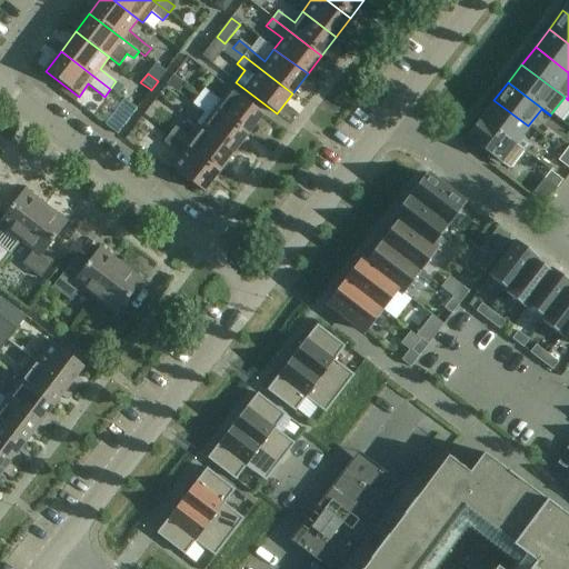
[(198,97),(247,135),(262,115),(230,89),(220,101),(203,88),(198,97)]
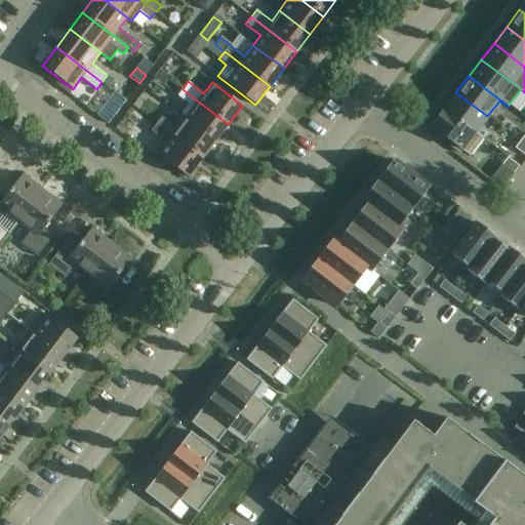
[(214,142),(228,124),(183,89),(177,95),(188,104),(180,114),(185,117),(185,118),(214,142)]
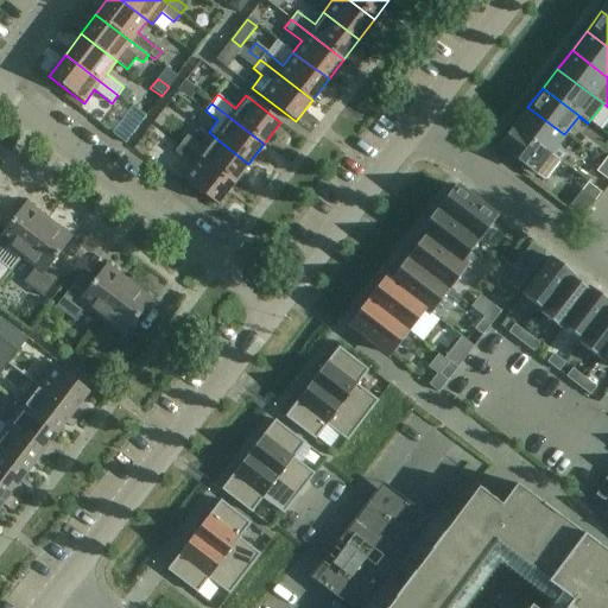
[(527,107),(514,126),(550,153),(564,134),(527,107)]
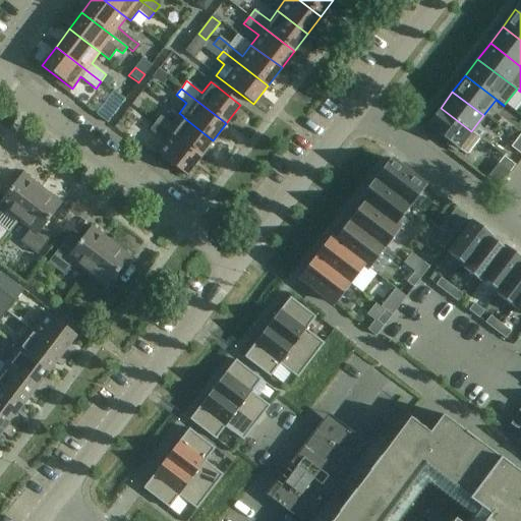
[(440,109),(426,126),(448,141),(446,145),(456,152),(458,150),(466,156),(478,138),(479,137),(471,131),(441,108),(440,109)]
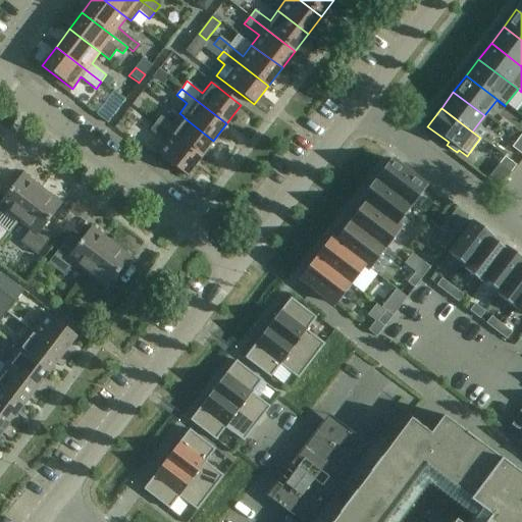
[(213,141),(184,117),(175,127),(160,116),(155,123),(200,158),(213,141)]
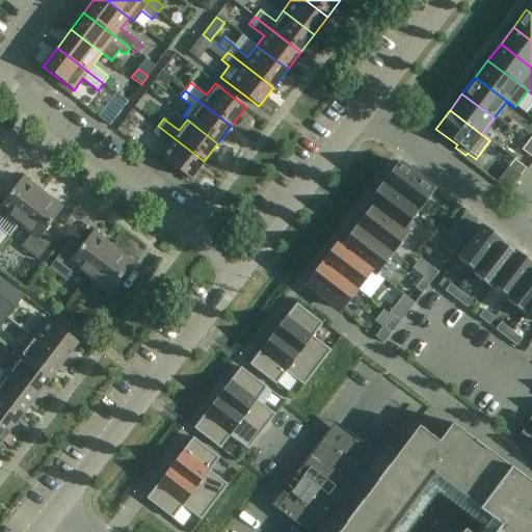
[(190,180),(204,161),(158,126),(153,133),(167,144),(159,156),(190,180)]
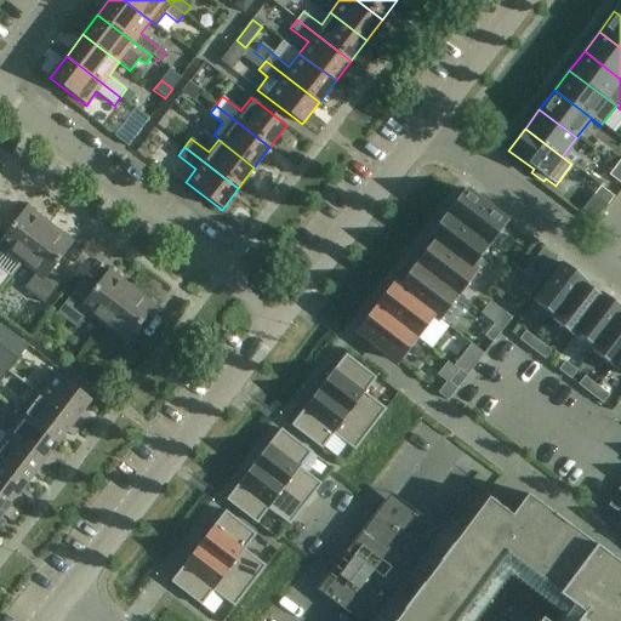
[(620,184),(620,171),(614,167),(608,176),(620,184)]
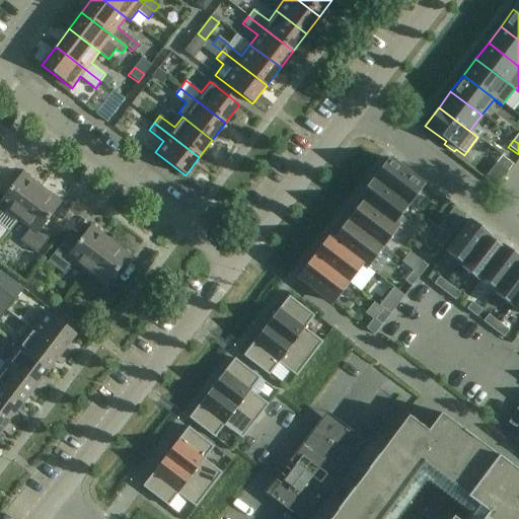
[(507,171),(512,165),(501,156),(496,163),(507,171)]
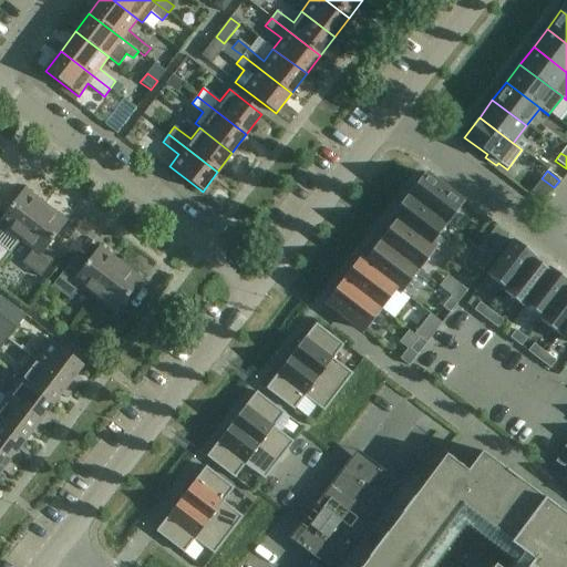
[(445,225),(462,203),(424,174),(406,196),(445,225)]
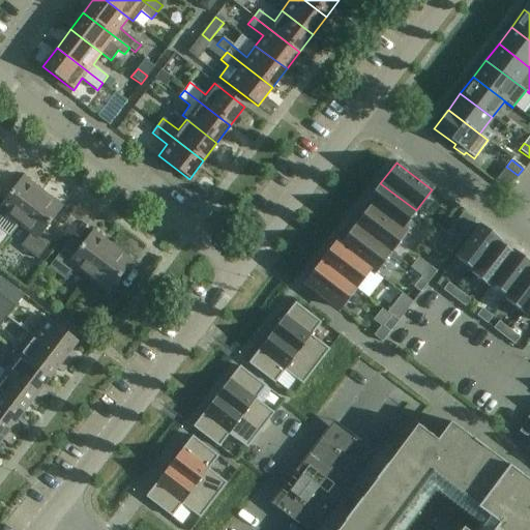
[(17,224),(41,192),(22,177),(3,201),(0,198),(0,219),(4,214),(17,224)]
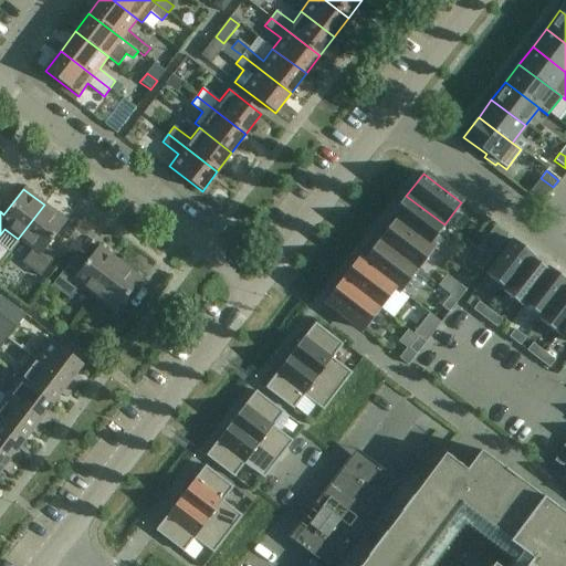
[(429,244),(444,224),(406,196),(389,217),(433,250),(433,249),(429,244)]
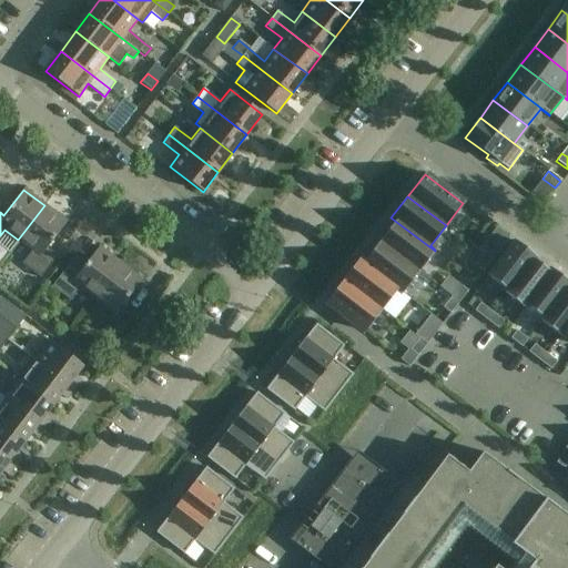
[(44,205),(18,240),(32,251),(22,264),(40,277),(57,255),(47,247),(67,222),(44,205)]
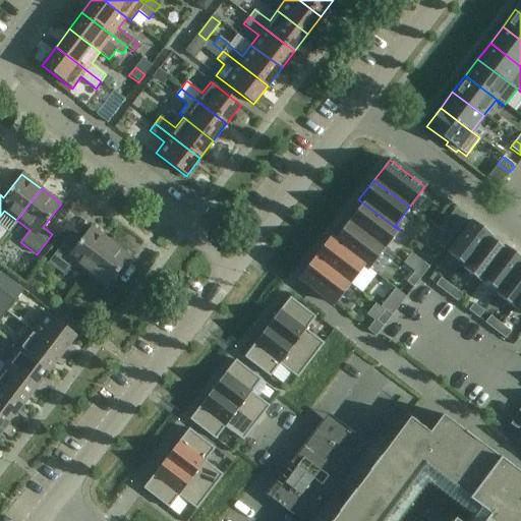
[(384,249),(399,230),(358,199),(358,200),(360,201),(362,204),(348,222),(384,249)]
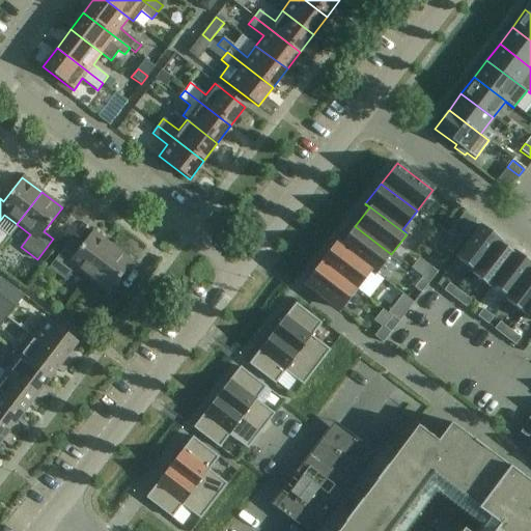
[(375,274),(391,254),(355,226),(340,245),(338,243),(336,242),(335,243),(375,274)]
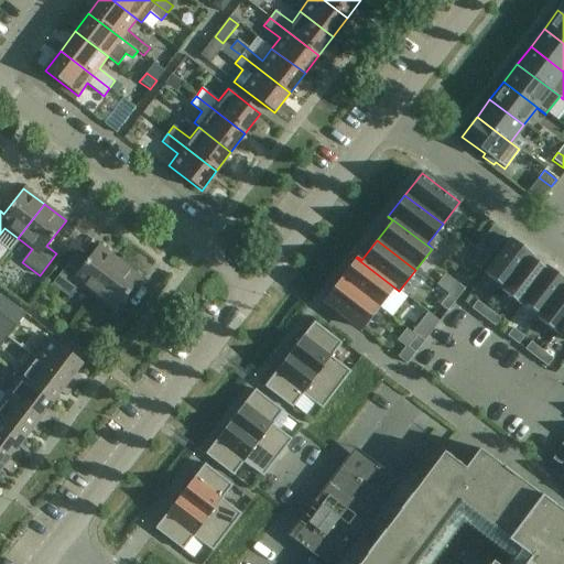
[(501,291),(529,255),(510,240),(485,274),(502,288),(500,291),(501,291)]
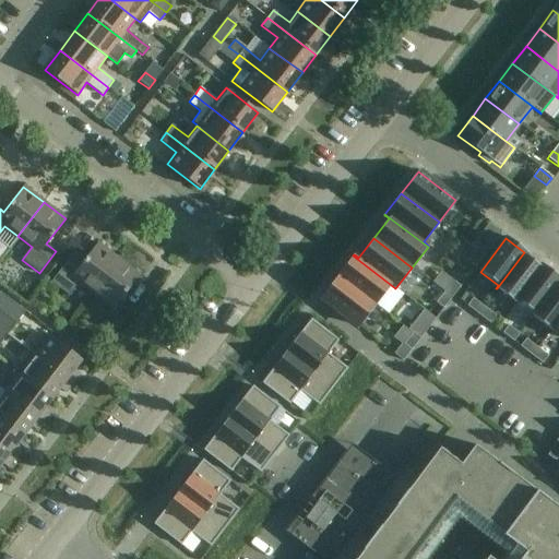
[(484,239),(476,250),(484,256),(491,245),(484,239)]
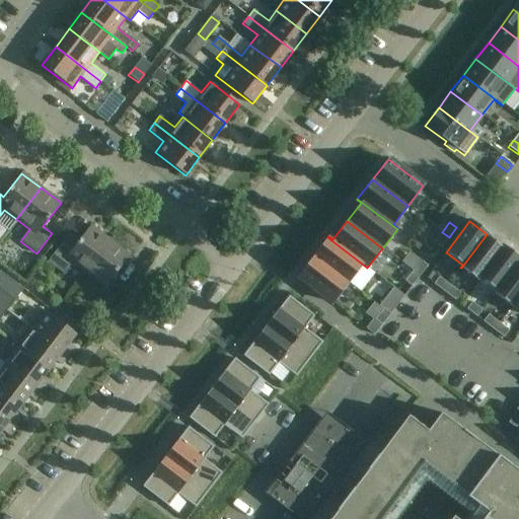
[(62,243),(48,262),(57,269),(64,275),(73,263),(86,272),(109,240),(90,225),(77,242),(71,251),(62,243)]
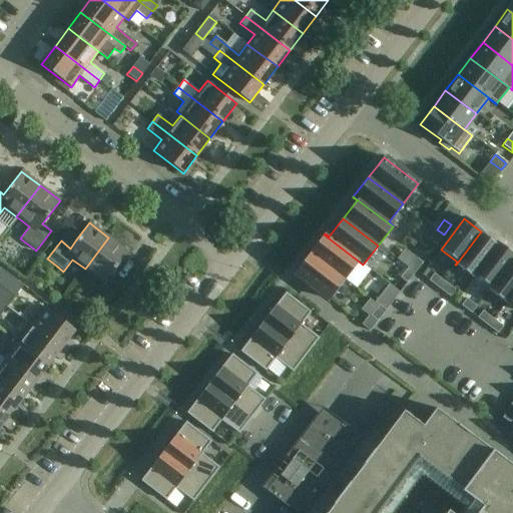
[(436,244),(444,234),(437,229),(435,232),(429,239),(436,244)]
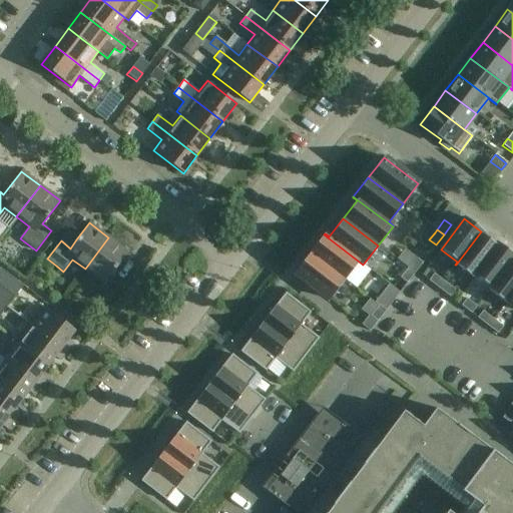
[(480,234),(482,232),(481,231),(456,265),(472,278),(497,243),(496,243),(495,245),(480,234)]
